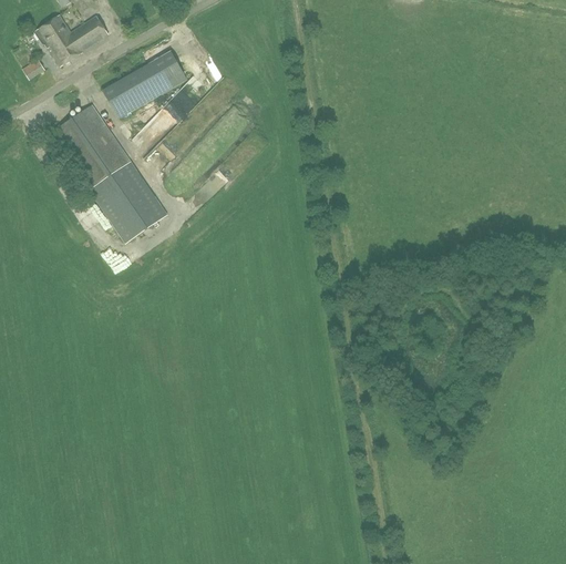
[(83,49),(110,32),(98,13),(72,30),(61,12),(39,27),(42,33),(41,33),(40,37),(43,42),(47,42),(48,42),(50,44),(49,45),(61,64),(84,50),(83,49)]
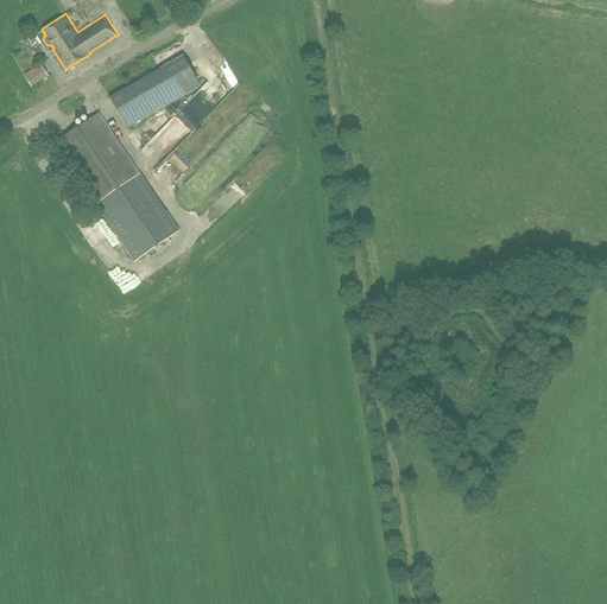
[(187,48),(198,44),(196,37),(184,40),(187,48)]
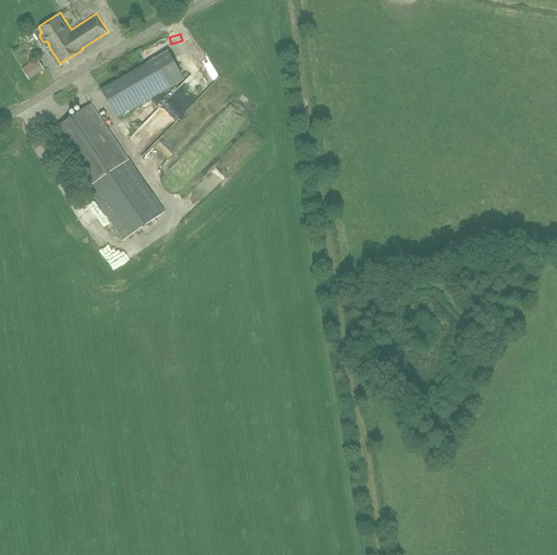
[(27,61),(37,56),(27,39),(17,45),(27,61)]
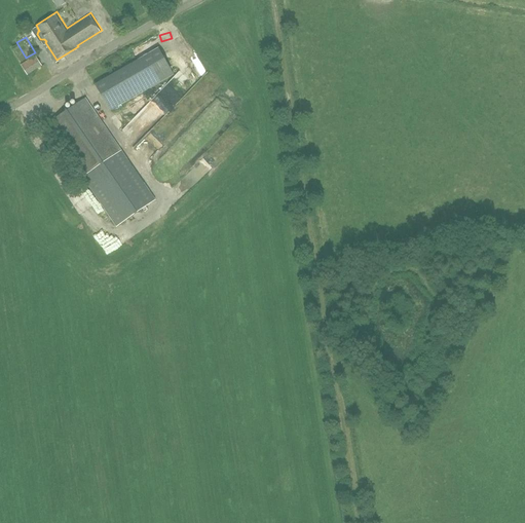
[(174,72),(159,46),(96,82),(111,108),(174,72)]
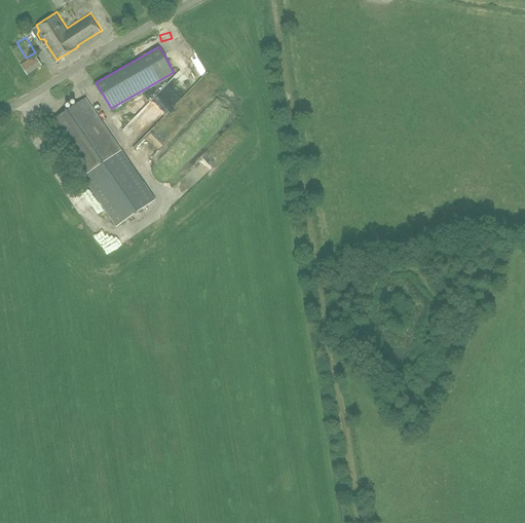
[(28,71),(42,62),(36,52),(22,62),(28,71)]
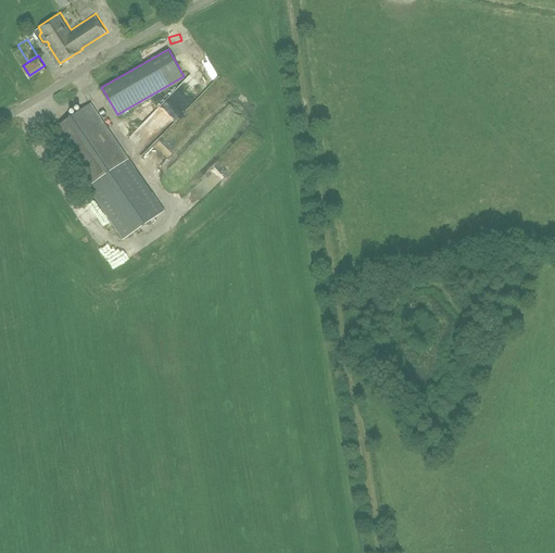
[(191,71),(184,79),(200,93),(207,85),(191,71)]
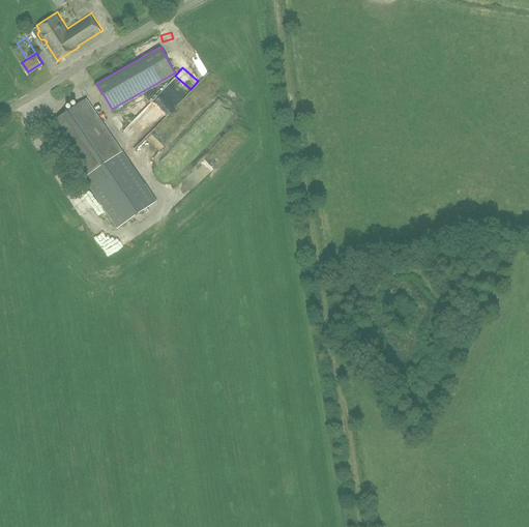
[(157,199),(126,153),(87,96),(49,123),(88,180),(118,226),(157,199)]
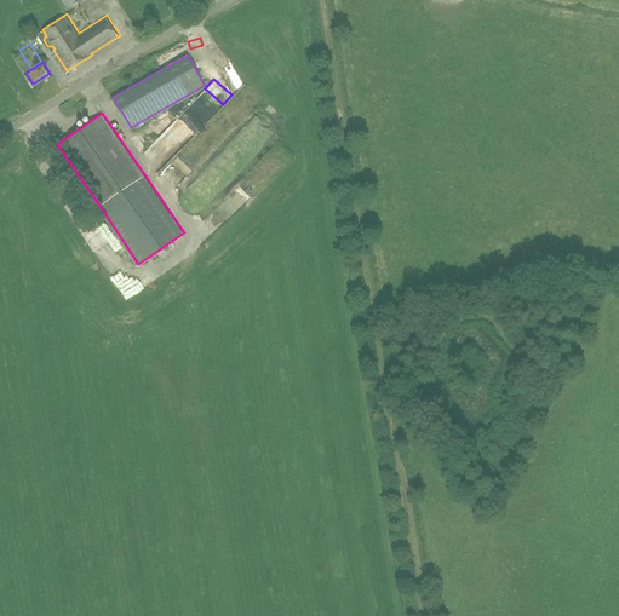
[(143,132),(136,138),(142,147),(149,142),(143,132)]
